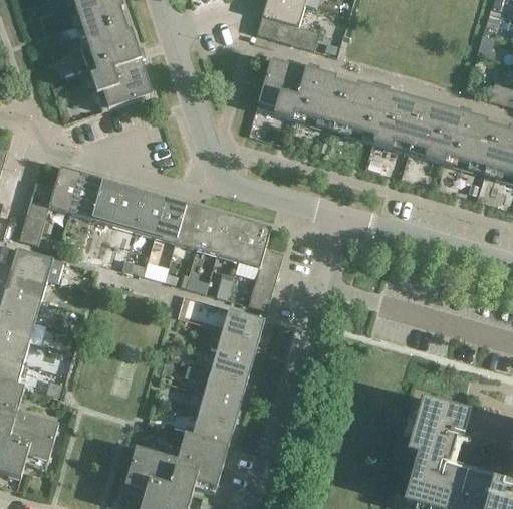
[(122,2),(121,0),(66,0),(74,24),(80,22),(83,32),(124,19),(118,3),(122,2)]
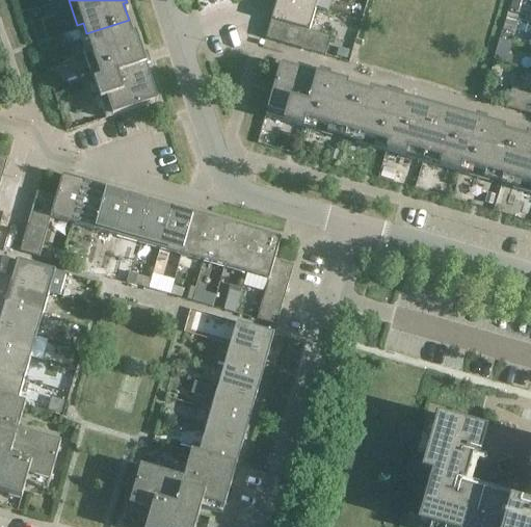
[(315,4),(300,0),(277,0),(277,3),(275,2),(271,17),(277,19),(285,20),(291,22),(297,24),(303,25),(309,27),(315,4)]
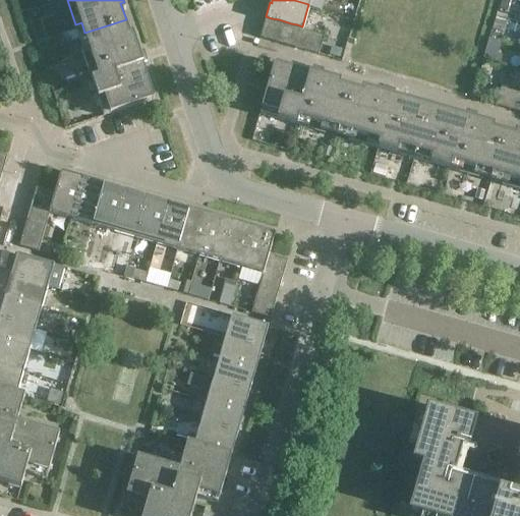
[(497,13),(493,26),(505,30),(508,16),(497,13)]
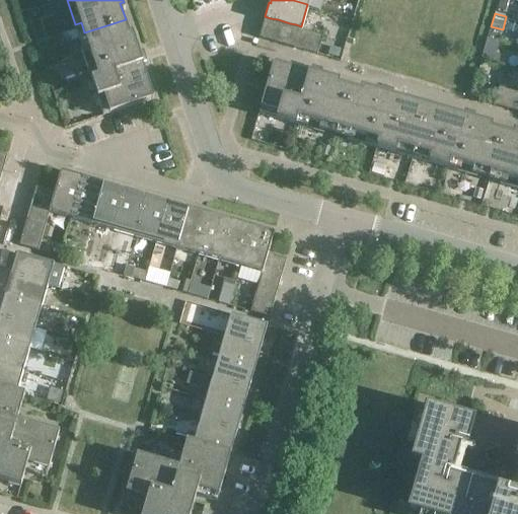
[(271,18),(265,16),(260,33),(267,35),(271,18)]
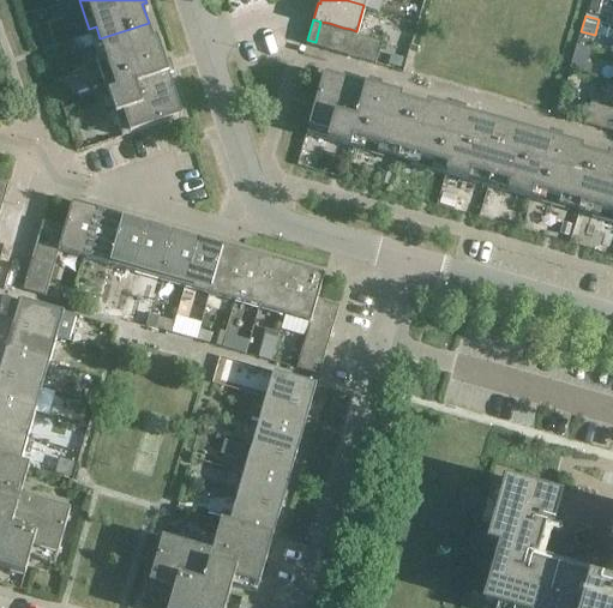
[(329,23),(320,22),(316,42),(323,44),(329,23)]
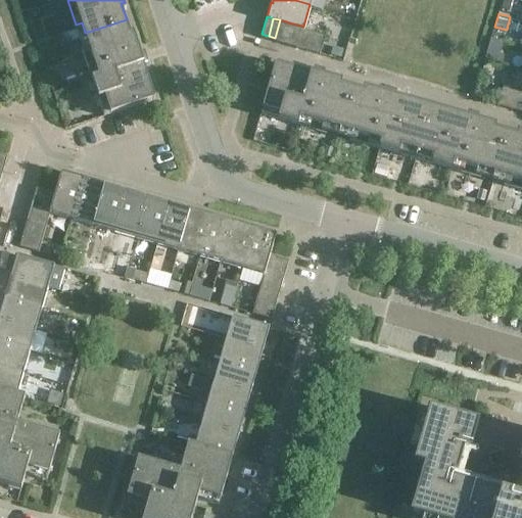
[(132,36),(127,19),(85,33),(89,44),(83,46),(104,112),(155,95),(135,35),(132,36)]
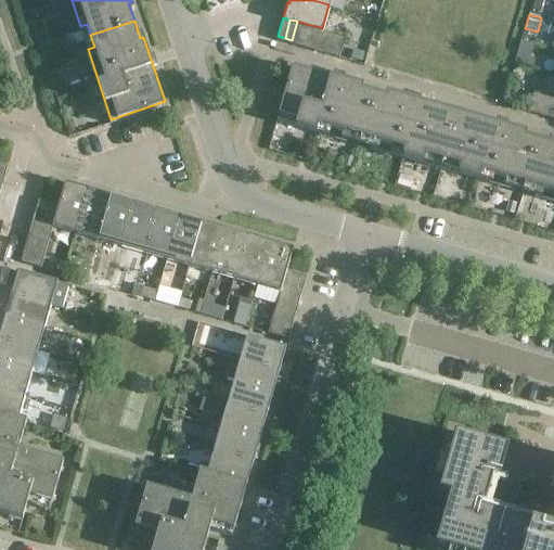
[(304,23),(297,21),(292,40),(298,42),(304,23)]
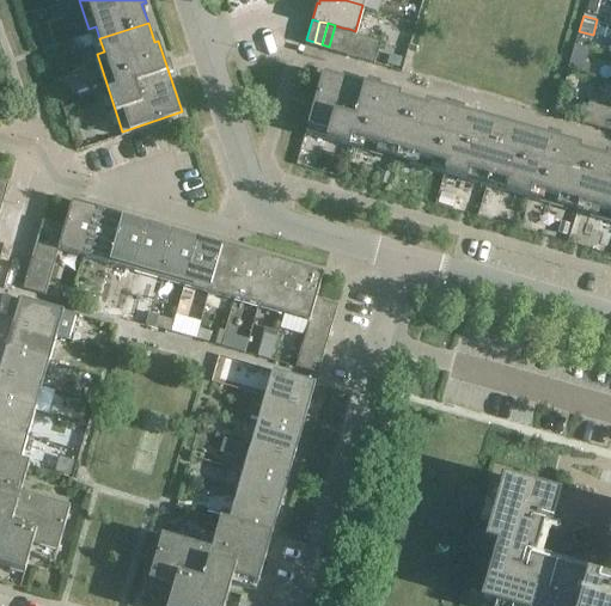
[(342,28),(335,25),(329,47),(336,48),(342,28)]
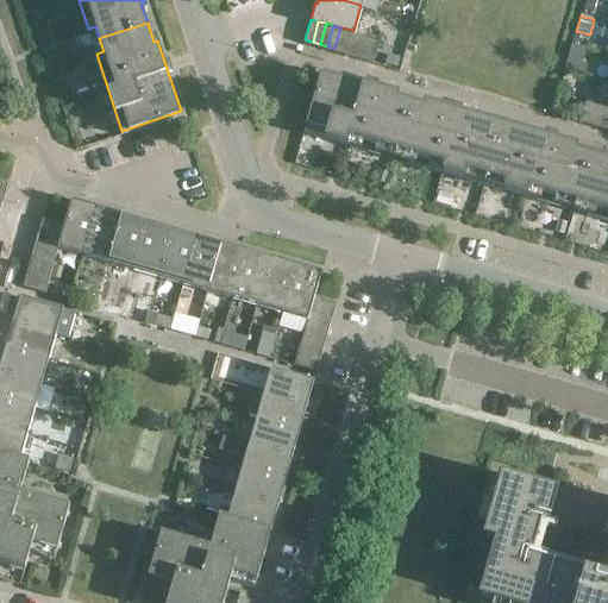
[(348,29),(340,27),(334,48),(342,50),(348,29)]
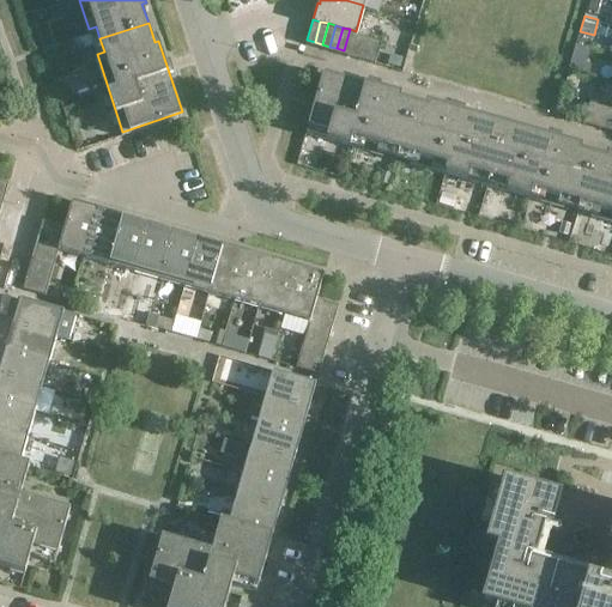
[(356,31),(350,29),(344,50),(351,53),(358,31),(356,31)]
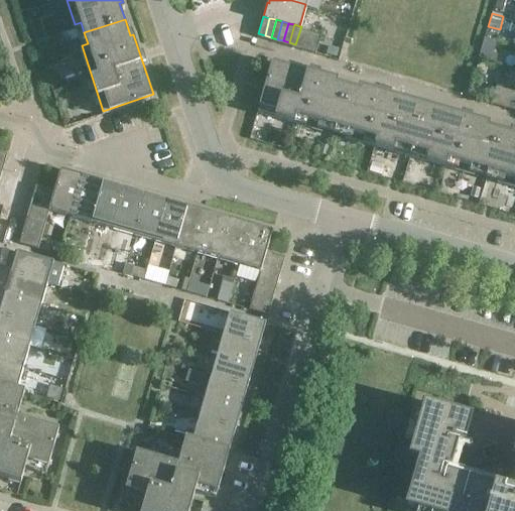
[(307,28),(301,26),(295,44),(302,46),(307,28)]
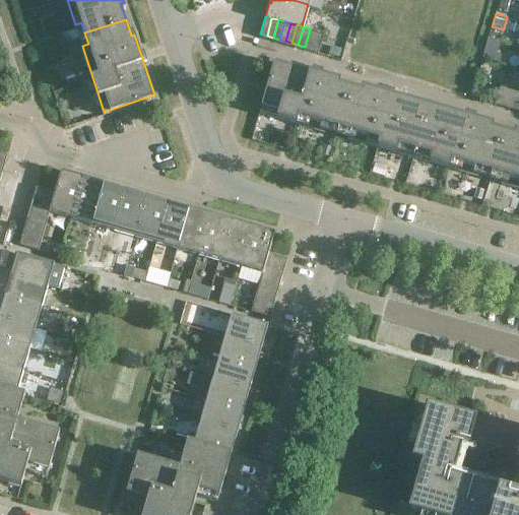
[(316,30),(310,28),(305,47),(311,48),(316,30)]
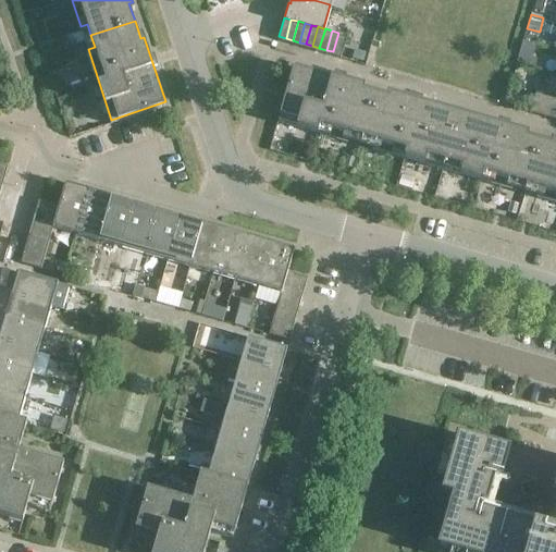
[(346,34),(338,33),(333,51),(341,53),(346,34)]
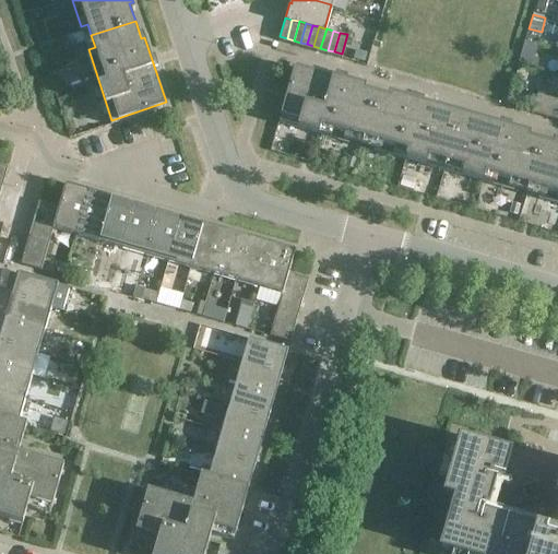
[(526,37),(520,58),(537,63),(539,56),(536,55),(539,40),(526,37)]
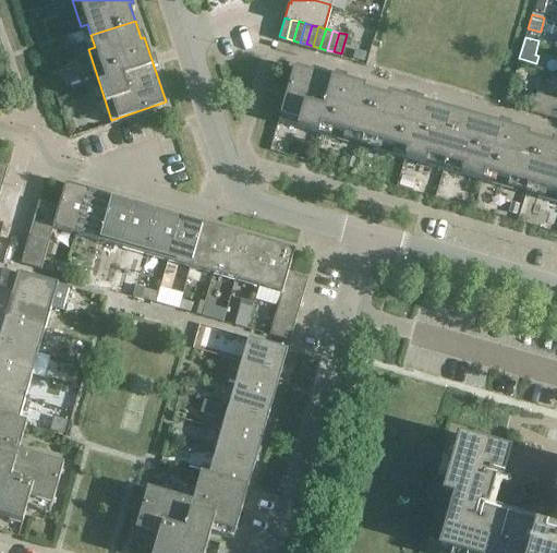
[(356,45),(354,55),(364,58),(367,48),(356,45)]
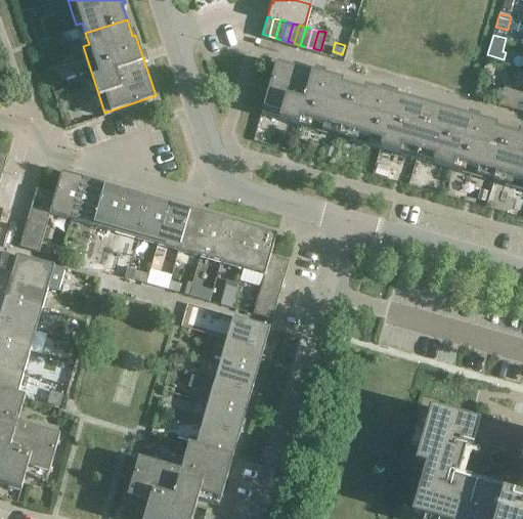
[(338,77),(275,59),(261,111),(329,130),(330,124),(341,127),(353,85),(337,80),(338,77)]
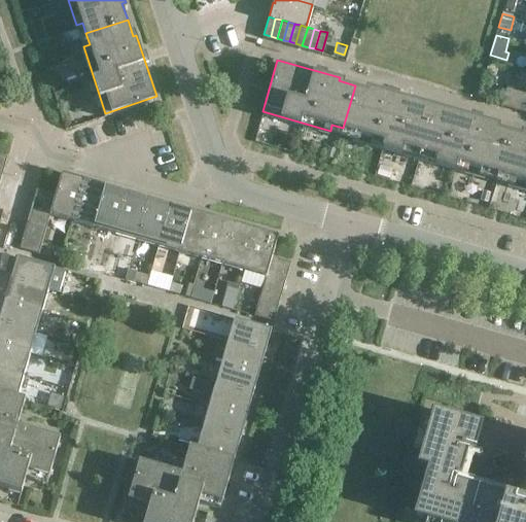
[(514,87),(506,84),(501,102),(509,104),(514,87)]
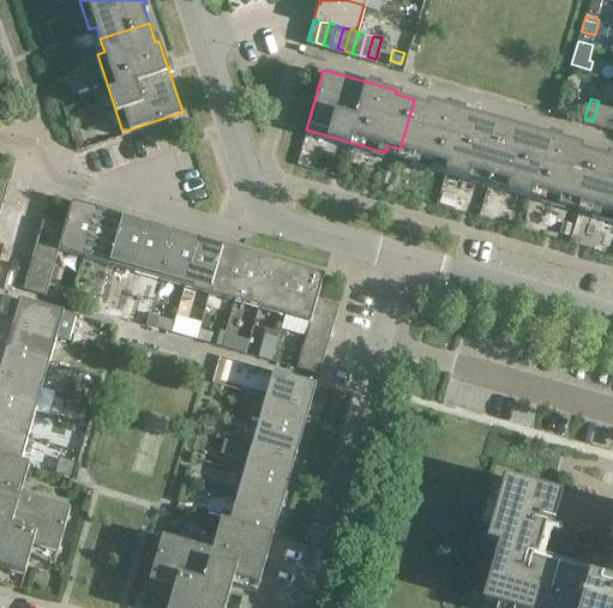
[(433,106),(414,100),(400,149),(413,152),(410,160),(488,182),(505,121),(434,101),(433,106)]
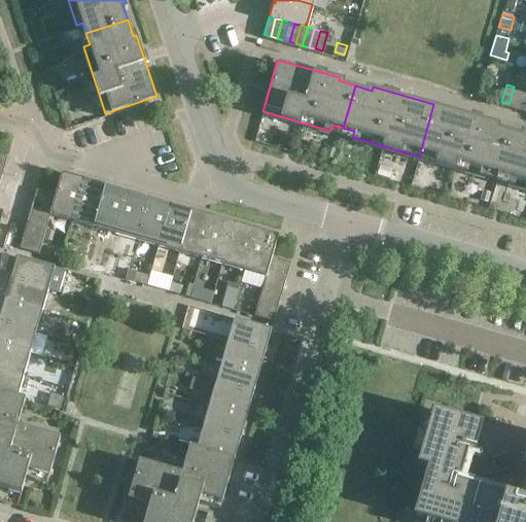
[(520,88),(514,87),(509,104),(515,106),(520,88)]
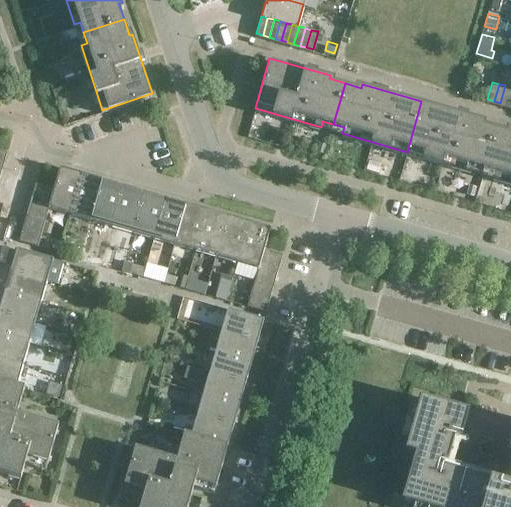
[(510,87),(505,85),(500,103),(507,105),(510,92),(510,87)]
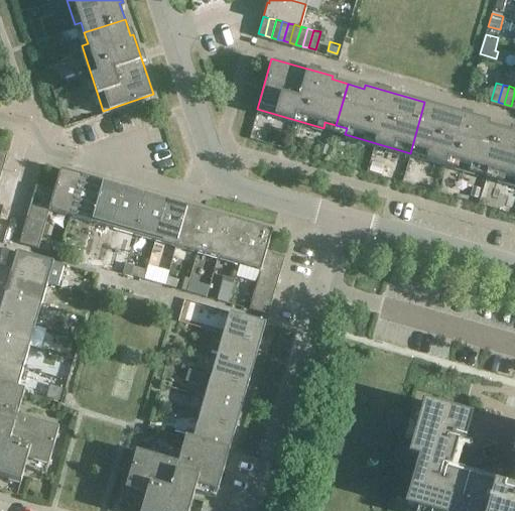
[(484,119),(424,102),(410,153),(475,171),(477,165),(488,168),(500,127),(483,122),(484,119)]
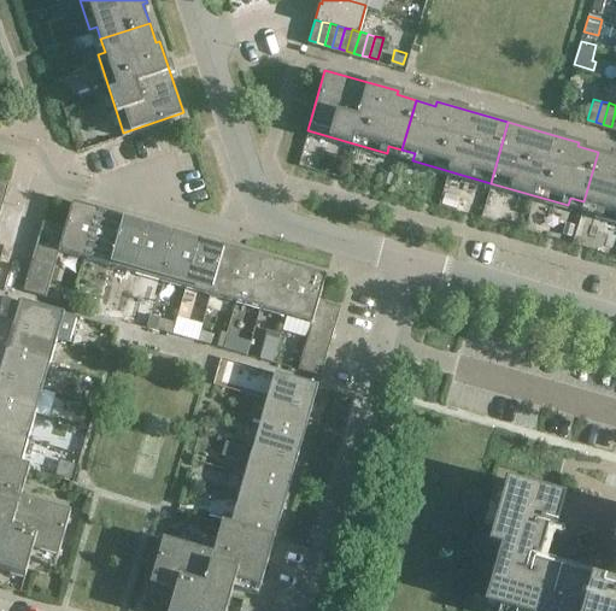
[(615,158),(598,152),(584,201),(597,205),(594,212),(615,218),(615,158)]
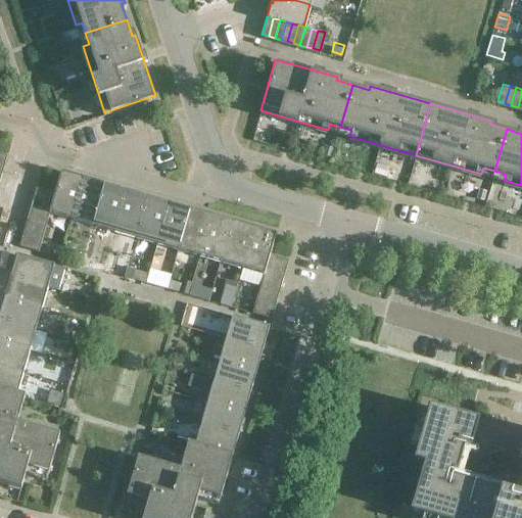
[(325,144),(323,152),(329,154),(332,146),(325,144)]
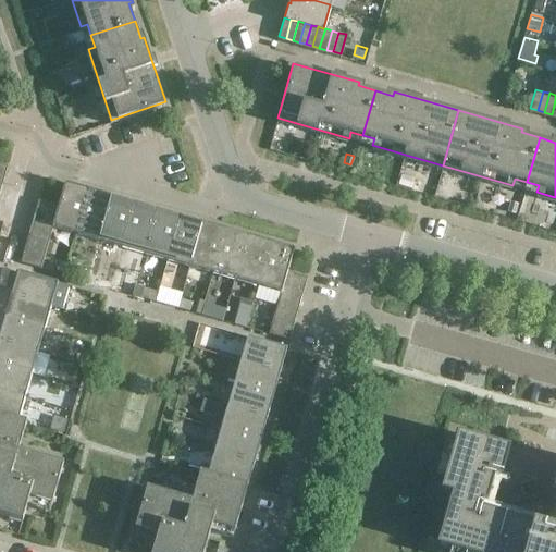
[(400,170),(397,181),(410,184),(414,174),(400,170)]
